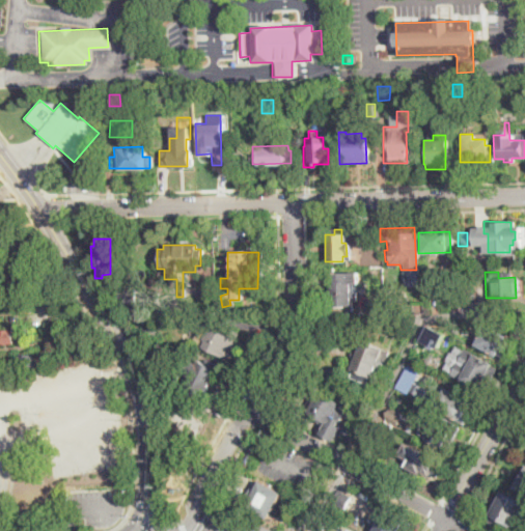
[(350,305),(328,305),(328,273),(354,273),(354,292),(353,292),(353,300),(350,300),(350,305)]
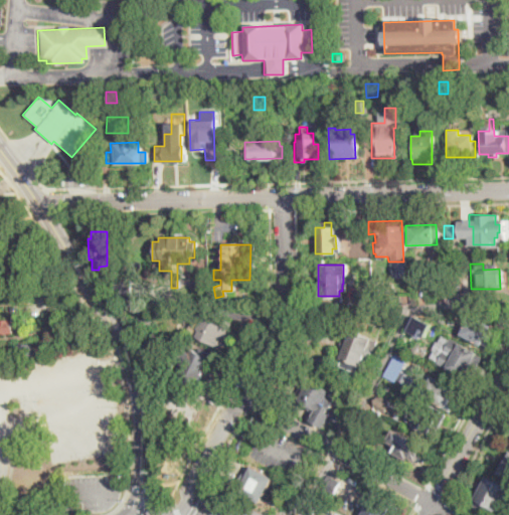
[(443,282),(434,282),(434,273),(443,273),(443,282)]
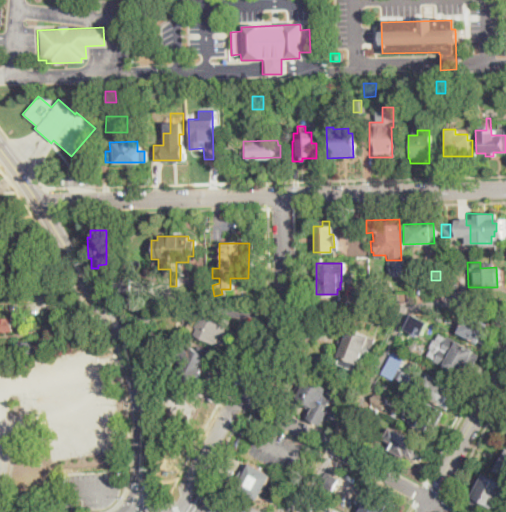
[(126,299),(106,299),(106,278),(126,278),(126,299)]
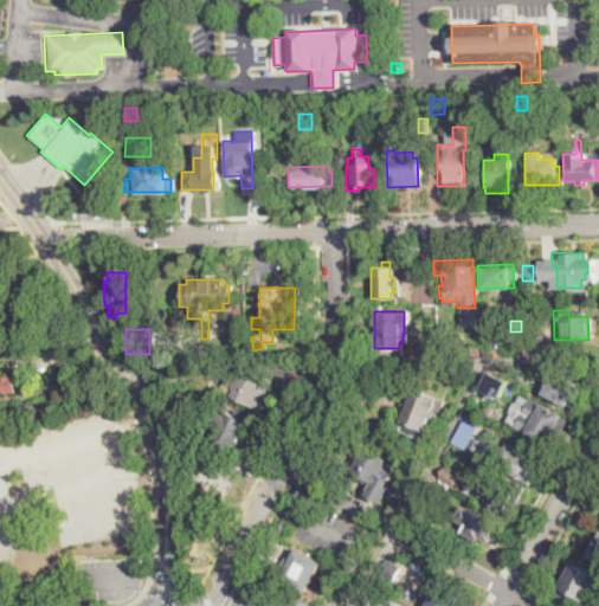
[(523,348),(523,334),(538,334),(539,347),(523,348)]
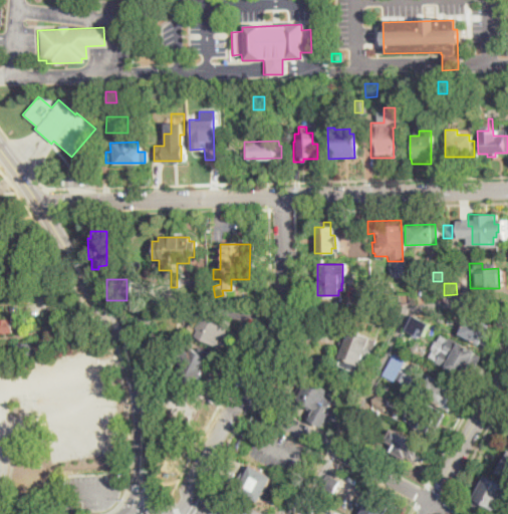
[(378,291),(378,305),(369,305),(369,301),(354,300),(354,287),(367,287),(367,291),(378,291)]
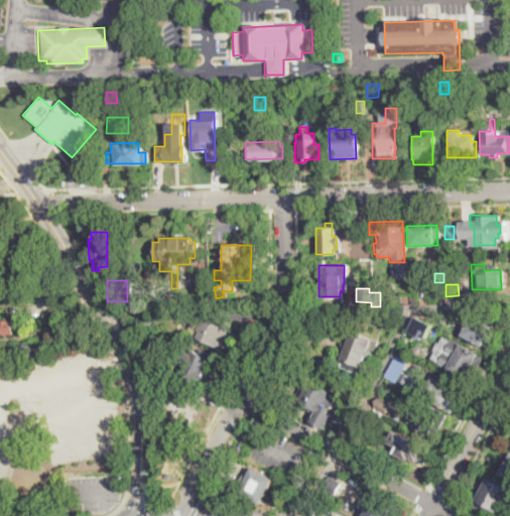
[(469,314),(494,329),(482,350),(458,336),(460,332),(456,330),(461,320),(464,323),(469,314)]
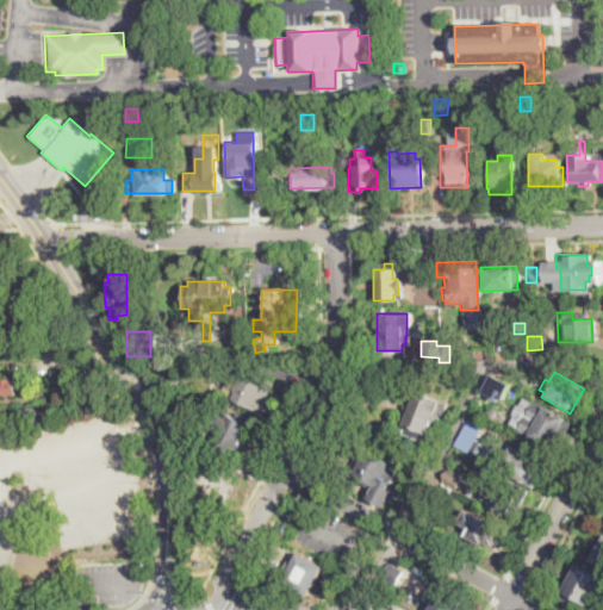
[(259,385),(262,378),(272,383),(258,411),(218,392),(225,378),(231,380),(235,373),(259,385)]
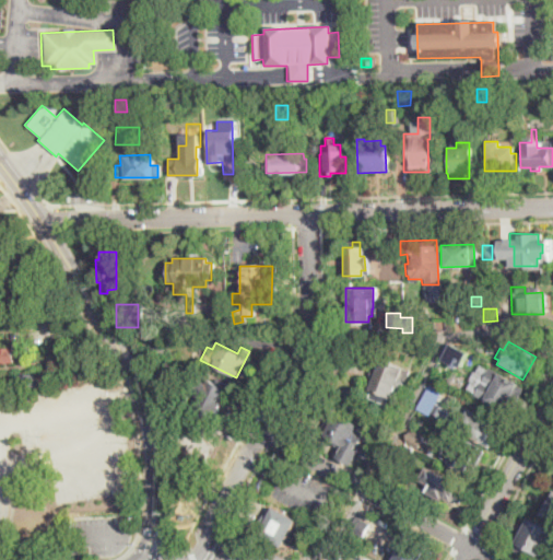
[(457,368),(465,351),(446,342),(437,359),(457,368)]
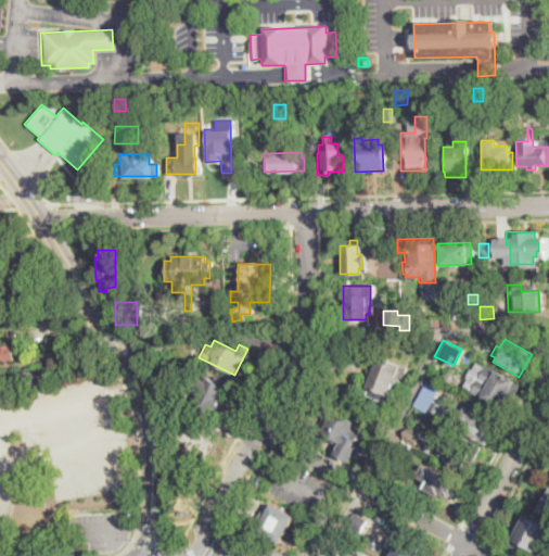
[(161,352),(147,353),(145,343),(160,342),(161,352)]
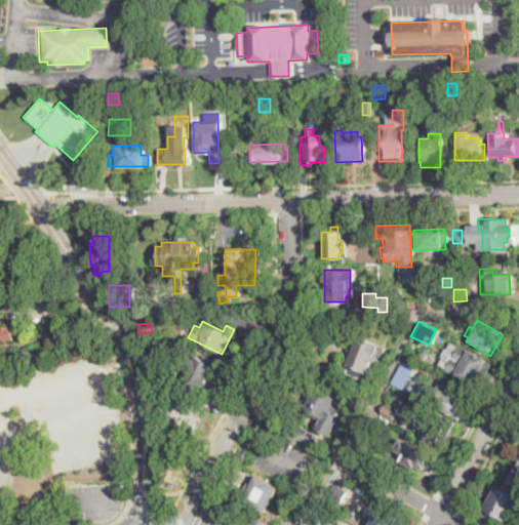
[(0,326),(8,326),(8,340),(0,340),(0,326)]
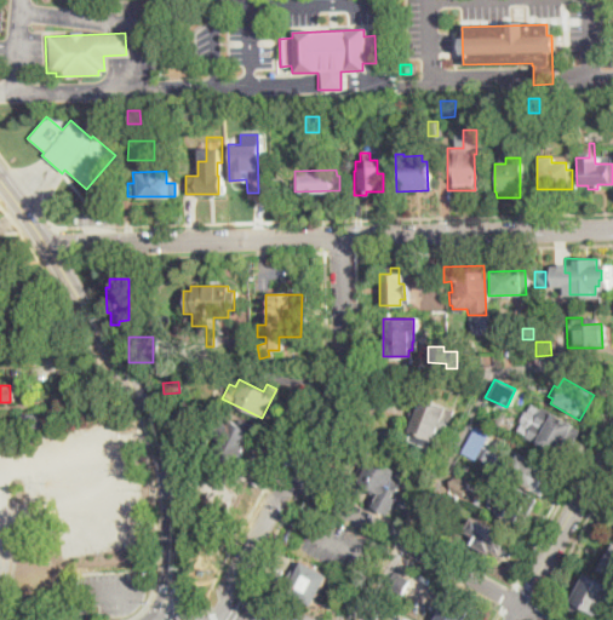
[(450,411),(445,423),(440,420),(441,424),(440,429),(436,430),(433,429),(425,451),(402,442),(410,422),(404,419),(408,407),(413,409),(417,399),(450,411)]
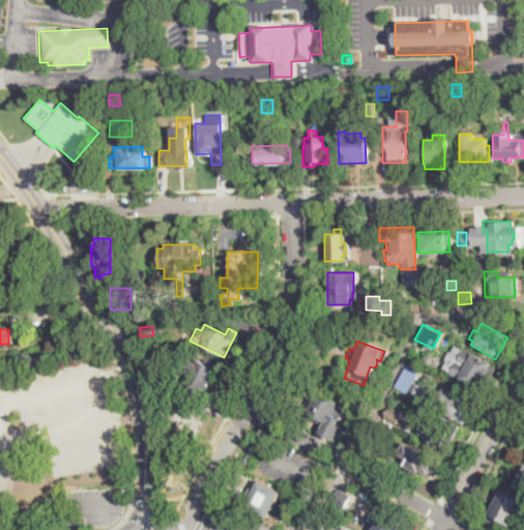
[(455,348),(459,350),(460,348),(493,365),(478,392),(446,375),(455,358),(450,356),(455,348)]
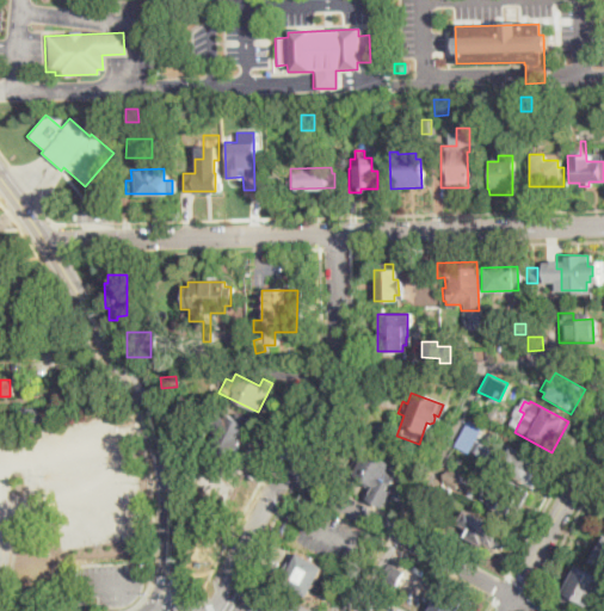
[(167,426),(160,411),(174,405),(182,420),(167,426)]
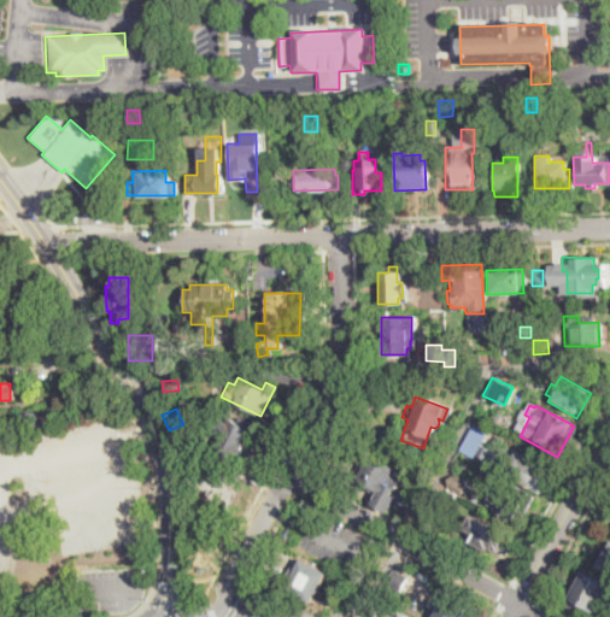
[(35,411),(35,429),(16,428),(17,411),(35,411)]
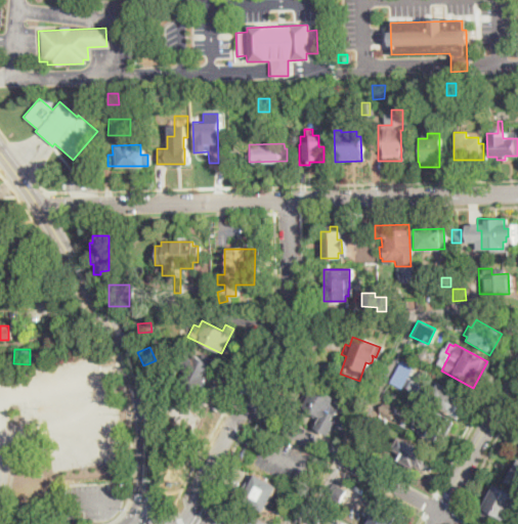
[(179,354),(190,359),(191,356),(210,363),(199,388),(192,385),(189,392),(176,387),(183,373),(174,368),(179,354)]
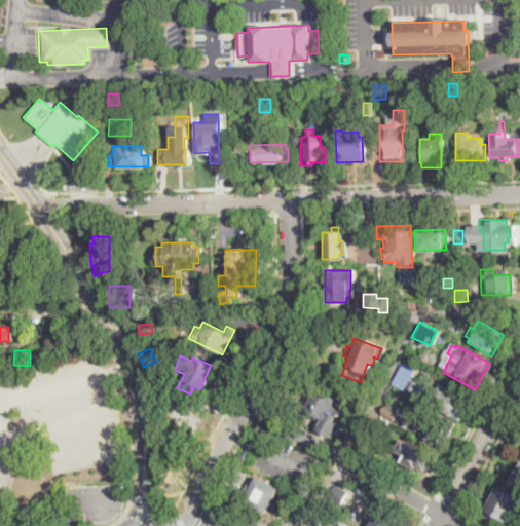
[(411,367),(405,363),(407,359),(413,363),(411,367)]
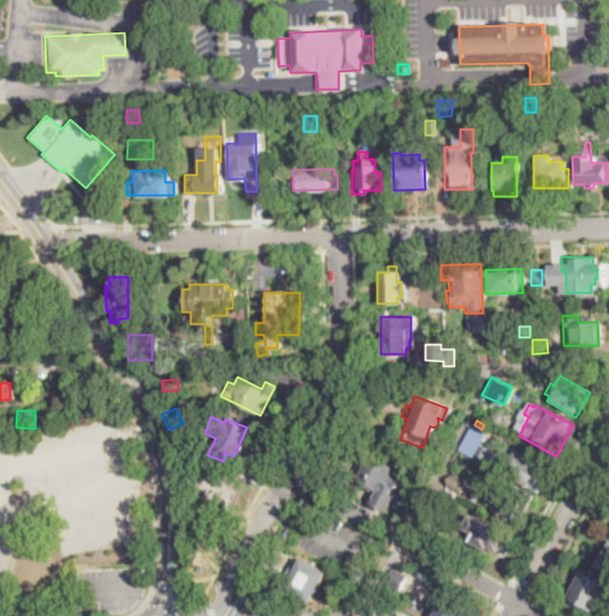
[(468,455),(480,430),(467,424),(455,450),(468,455)]
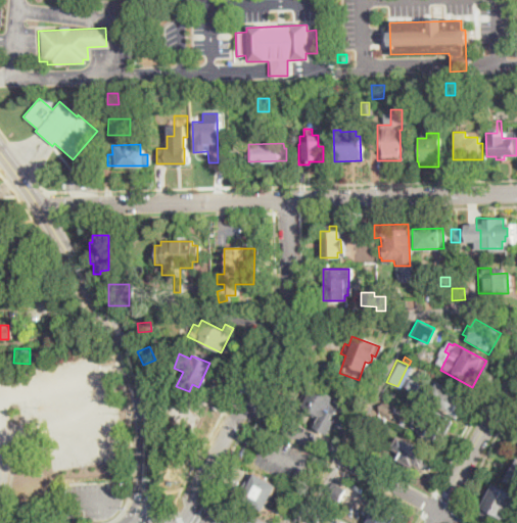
[(433,384),(466,400),(456,419),(417,398),(424,386),(430,389),(433,384)]
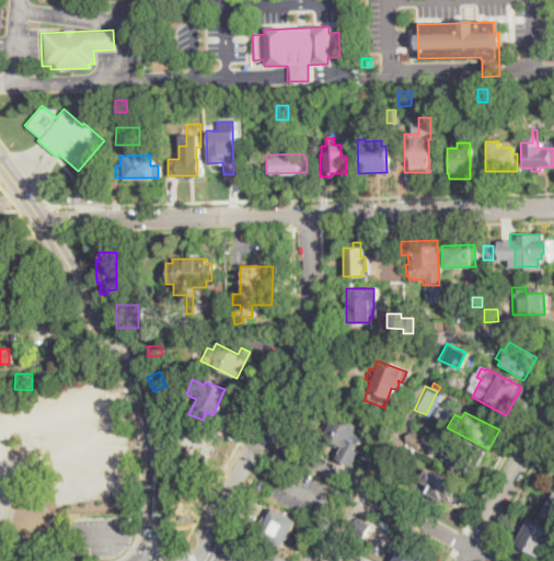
[(369,432),(364,443),(357,439),(354,447),(361,451),(357,460),(353,457),(348,466),(334,458),(341,446),(321,435),(333,413),(369,432)]
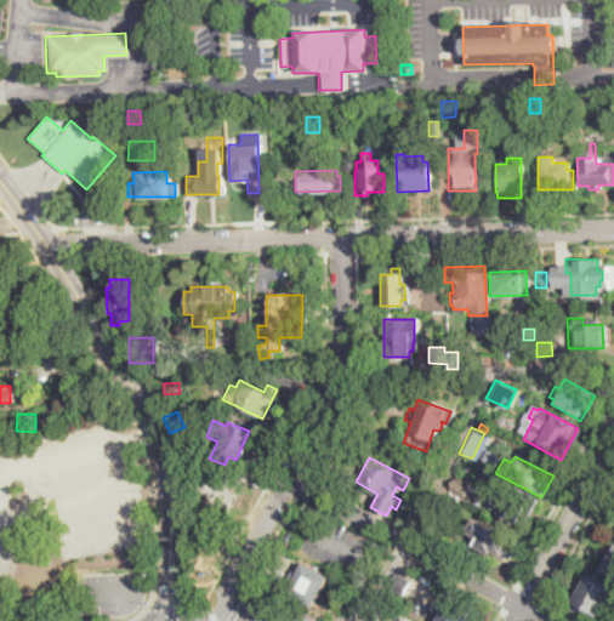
[(466,490),(462,497),(444,490),(450,476),(466,483),(464,489),(466,490)]
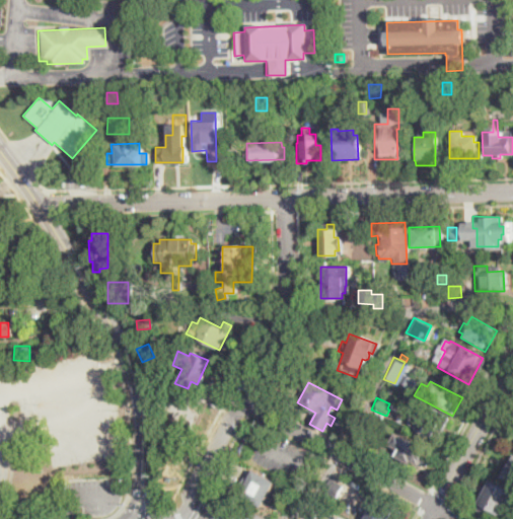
[(444,419),(433,440),(412,429),(416,421),(414,420),(410,427),(402,424),(408,414),(411,415),(412,412),(414,413),(419,405),(444,419)]
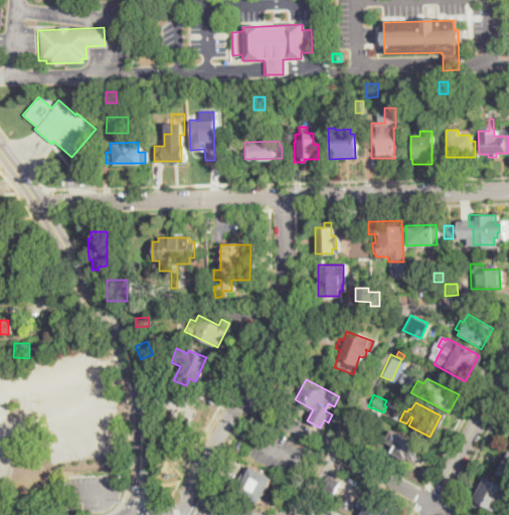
[(340,425),(335,437),(327,432),(332,421),(340,425)]
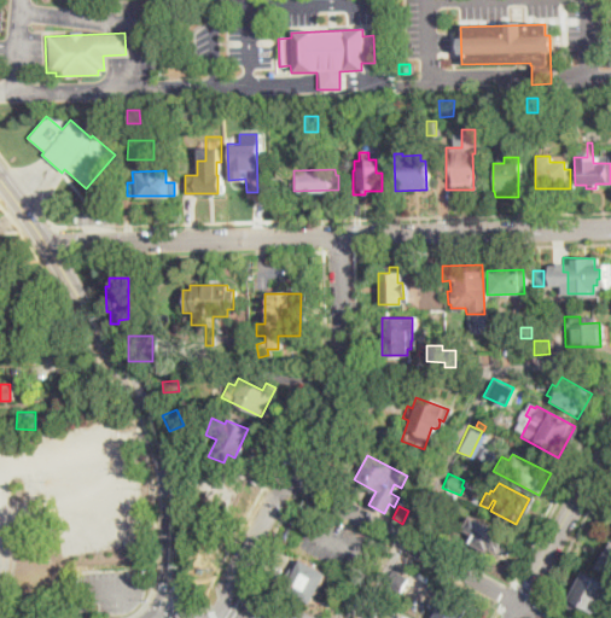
[(430,518),(423,531),(413,526),(420,513),(430,518)]
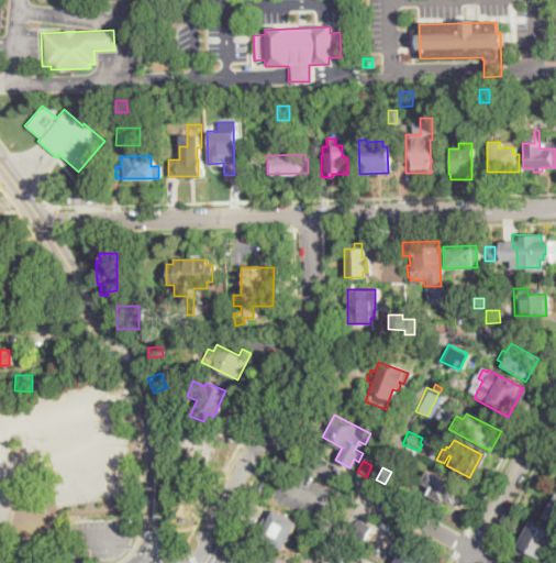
[(466,493),(458,506),(453,503),(451,505),(443,500),(441,504),(424,495),(429,488),(419,483),(426,468),(466,493)]
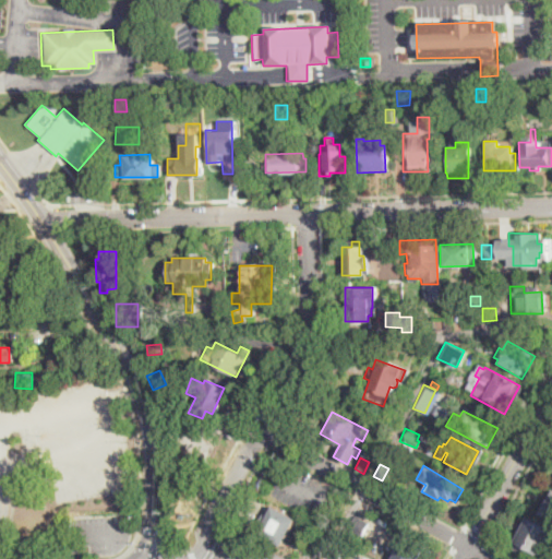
[(551,491),(551,522),(537,513),(550,490),(551,491)]
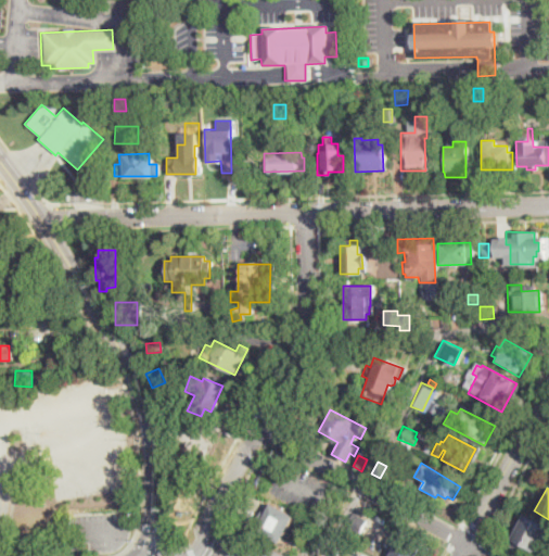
[(277,543),(253,531),(268,504),(291,516),(277,543)]
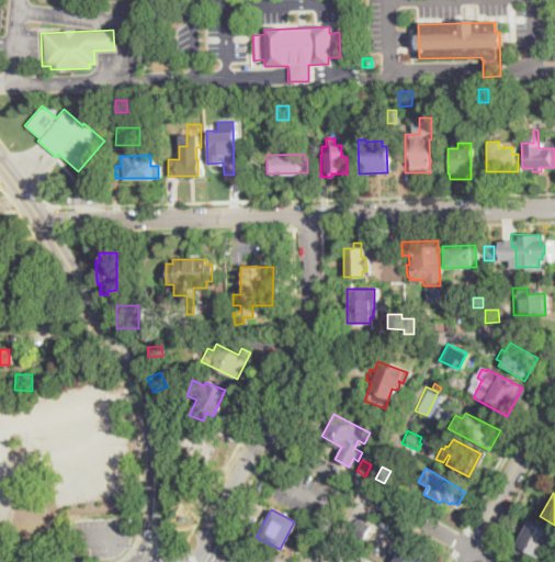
[(554,532),(554,538),(547,553),(540,550),(533,561),(530,561),(512,553),(516,547),(513,544),(527,518),(554,532)]
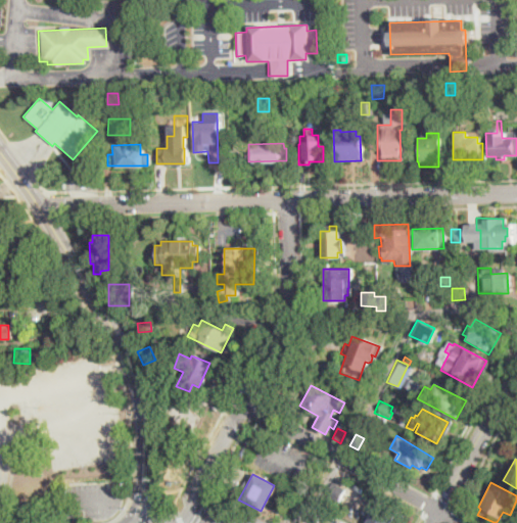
[(335,502),(322,495),(328,483),(341,489),(335,502)]
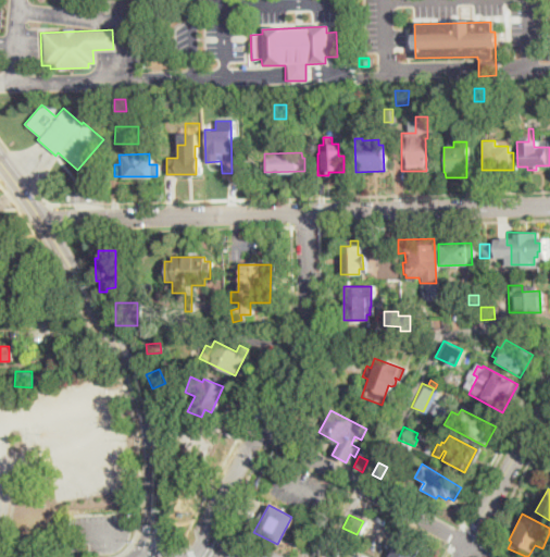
[(421,556),(386,556),(398,534),(426,548),(421,556)]
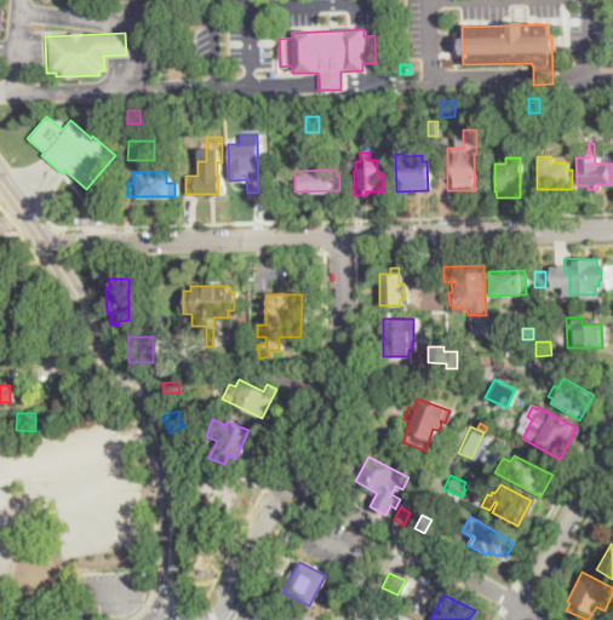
[(383,619),(365,619),(373,604),(388,612),(383,619)]
